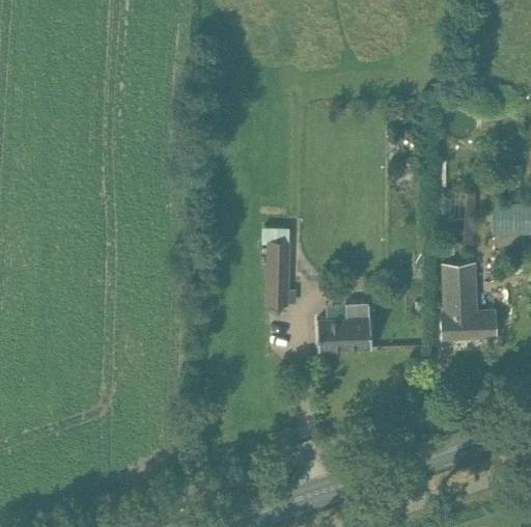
[(444,241),(474,242),(476,191),(445,190),(444,241)]
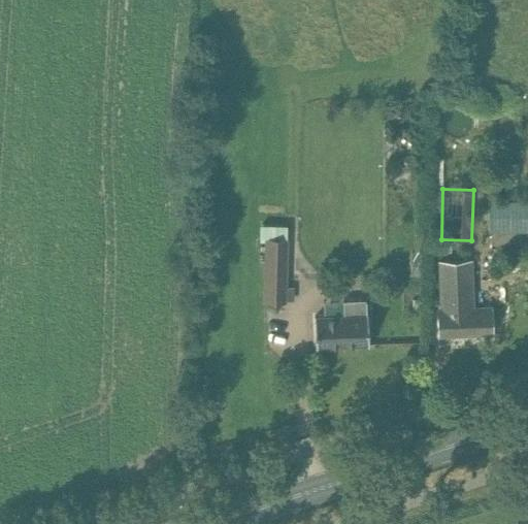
[(527,232),(527,203),(488,204),(488,233),(527,232)]
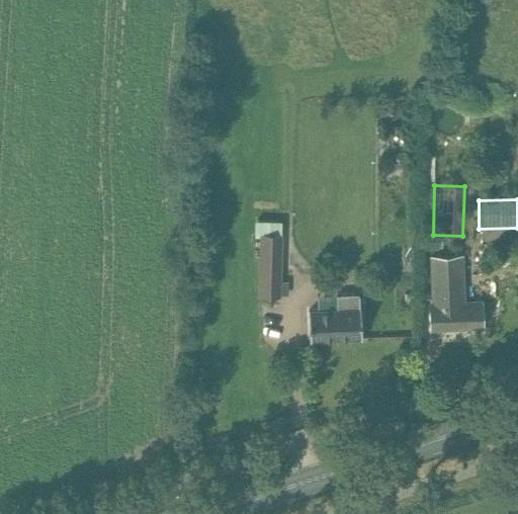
[(279,297),(281,237),(261,237),(259,297),(279,297)]
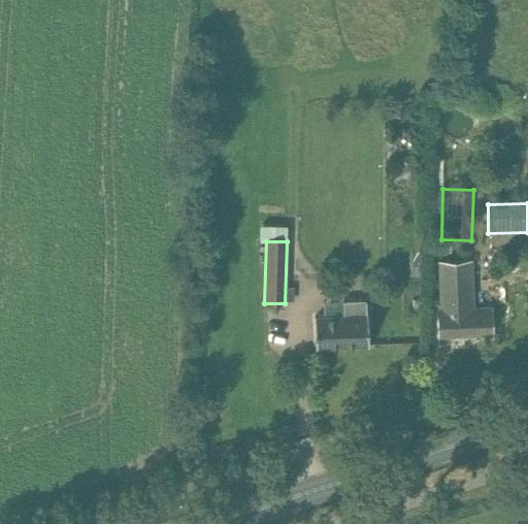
[(439,338),(492,336),(491,310),(472,312),(470,263),(439,264),(441,314),(438,314),(439,338)]
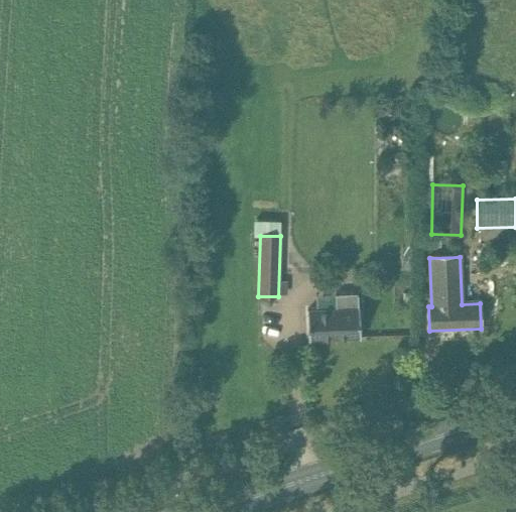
[(359,339),(358,318),(358,295),(335,295),(336,311),(308,312),(308,321),(309,341),(359,339)]
